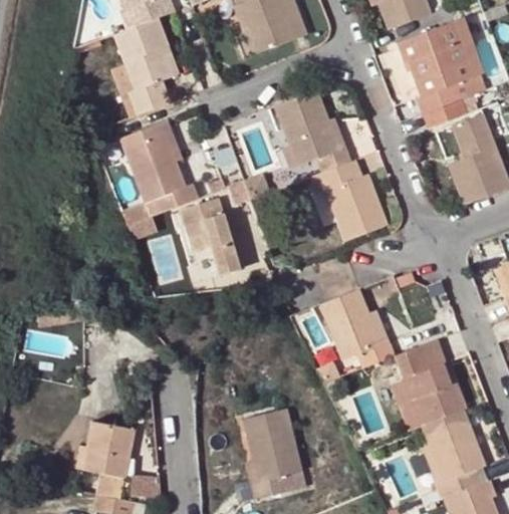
[(141,24),(132,0),(113,0),(125,29),(138,25),(141,24)]
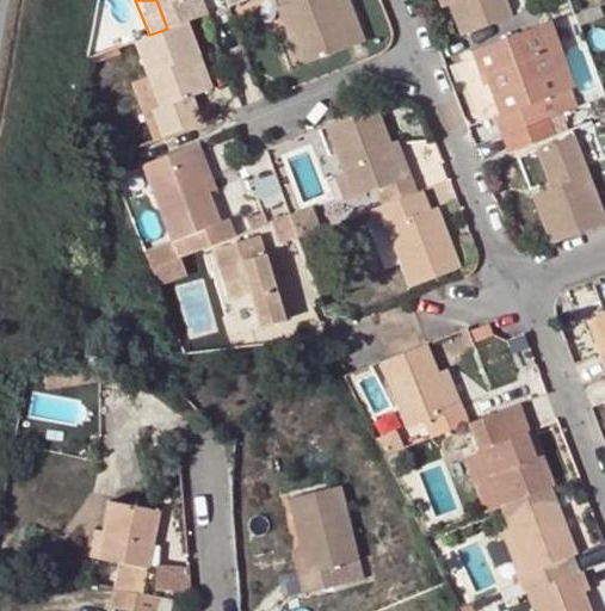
[(156,0),(167,29),(185,22),(196,18),(187,0),(156,0)]
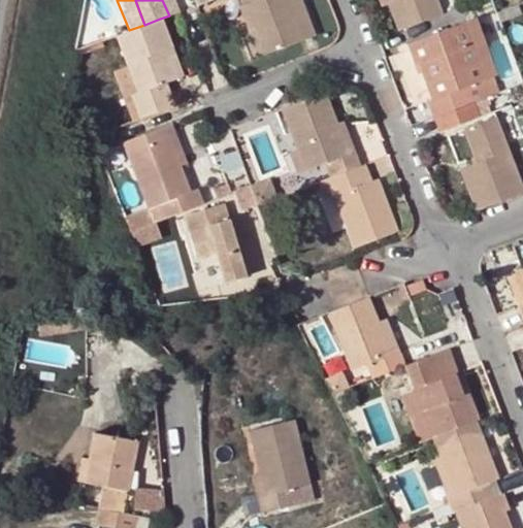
[(257,0),(242,5),(241,6),(261,57),(302,40),(294,20),(300,18),(293,0),(257,0)]
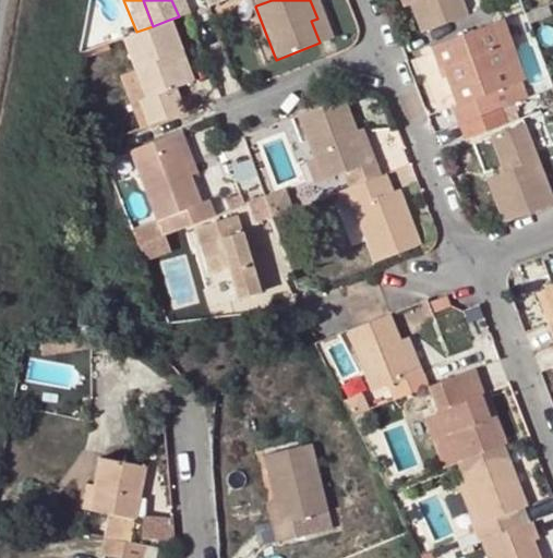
[(320,43),(334,37),(320,0),(310,0),(317,19),(311,21),(320,43)]
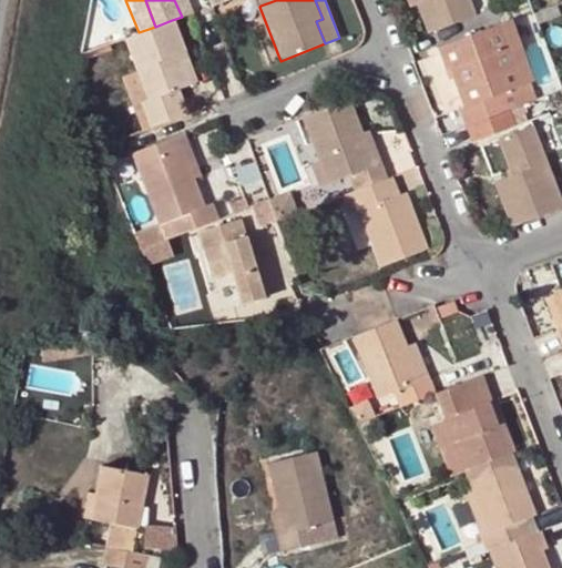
[(420,0),(417,1),(428,32),(473,14),(467,0),(420,0)]
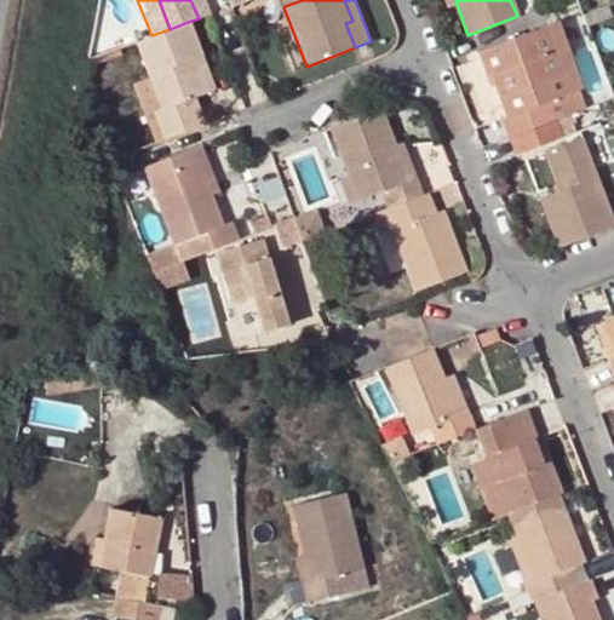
[(609,5),(584,15),(589,26),(613,16),(609,5)]
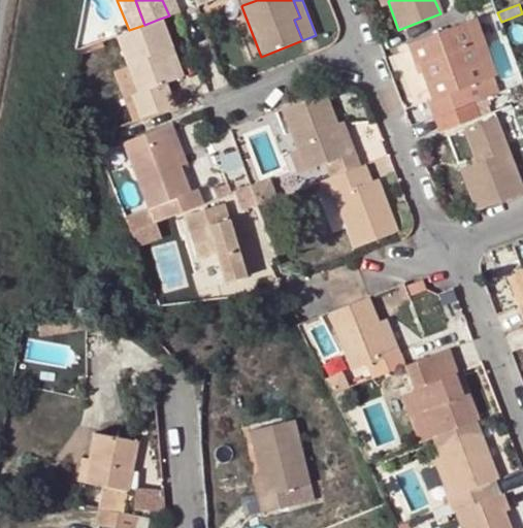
[(475,18),(464,21),(486,76),(495,73),(475,18)]
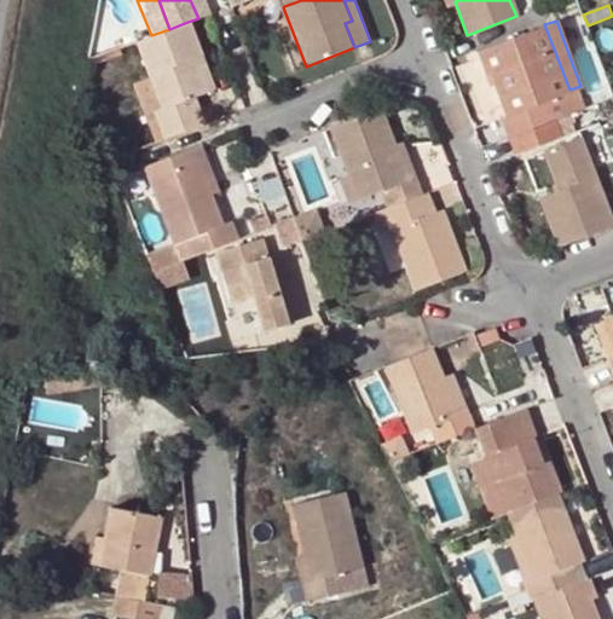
[(151,35),(137,41),(150,76),(163,109),(156,113),(166,138),(204,123),(195,98),(206,93),(194,62),(202,58),(188,22),(169,29),(166,30),(151,35)]
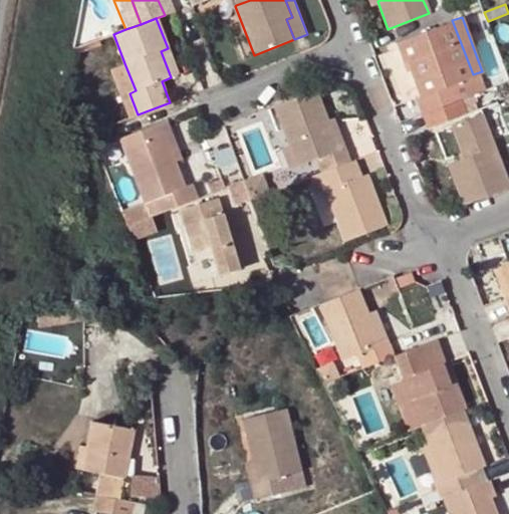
[(454,81),(473,74),(452,20),(396,40),(402,58),(408,55),(412,66),(422,94),(416,96),(422,113),(460,99),(454,81)]
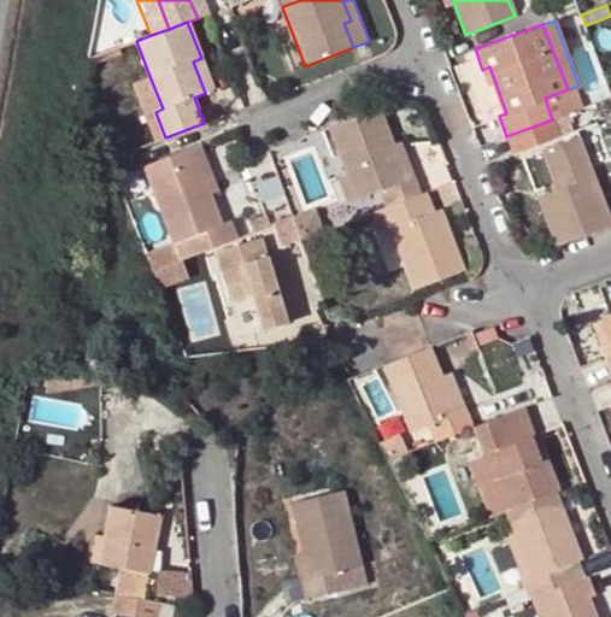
[(121,47),(87,59),(86,66),(123,53),(121,47)]
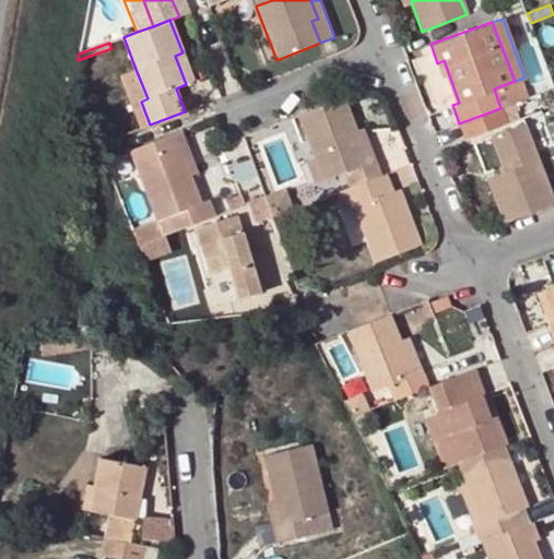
[(193,81),(183,52),(175,56),(186,84),(193,81)]
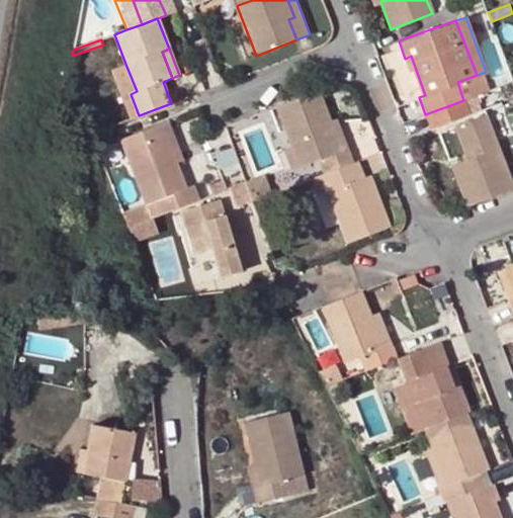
[(415,67),(411,56),(405,59),(409,69),(415,67)]
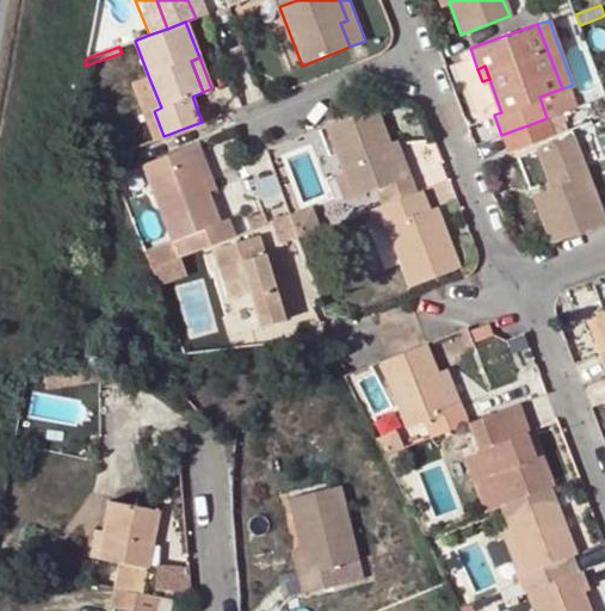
[(161,107),(148,75),(133,81),(155,139),(164,136),(154,111),(161,107)]
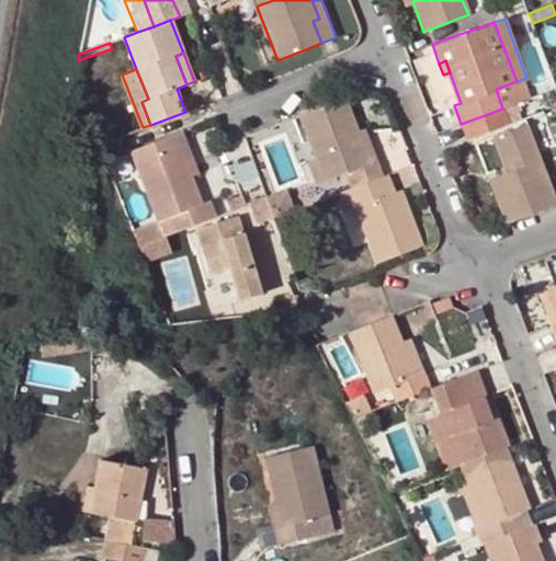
[(350,189),(382,176),(374,156),(366,158),(356,130),(344,96),(298,114),(315,156),(322,178),(343,169),(350,189)]
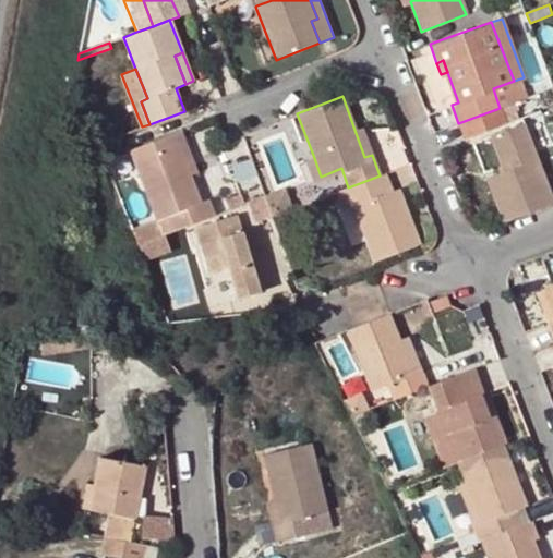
[(458,123),(463,137),(505,121),(500,108),(458,123)]
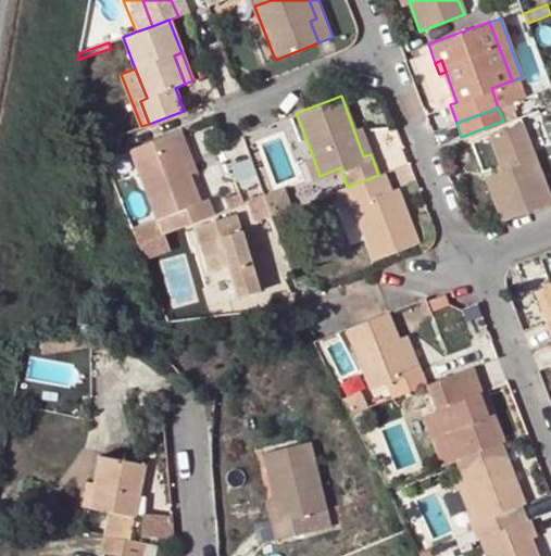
[(501,223),(550,204),(550,194),(522,123),(488,136),(500,171),(484,177),(501,223)]
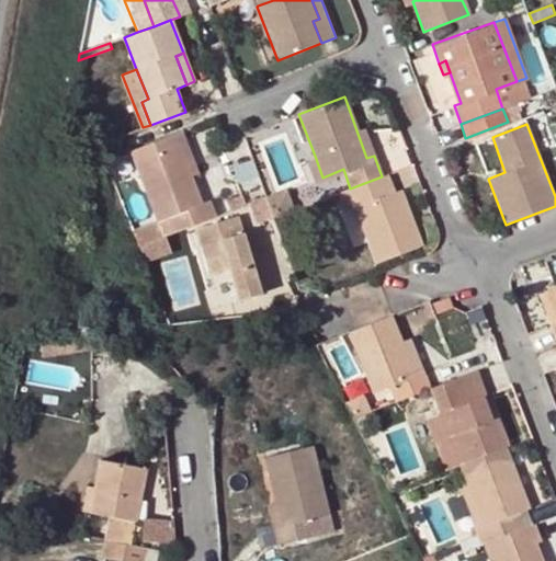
[(356,130),(366,158),(374,156),(363,127),(356,130)]
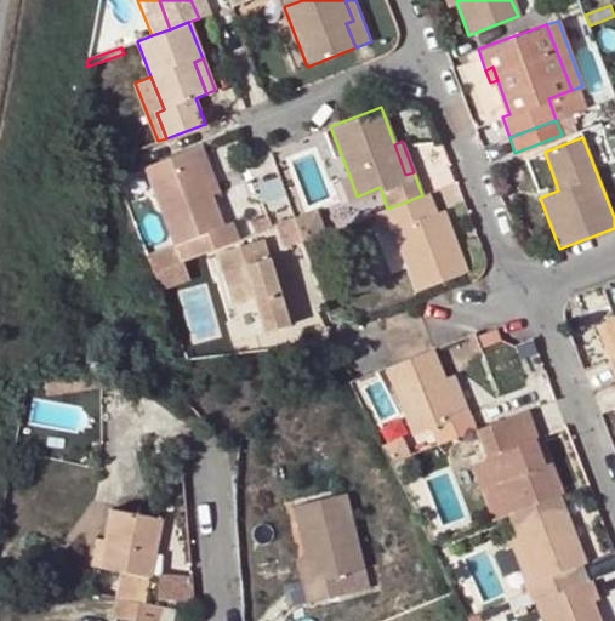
[(206,143),(148,165),(153,176),(201,158),(214,193),(223,189),(206,143)]
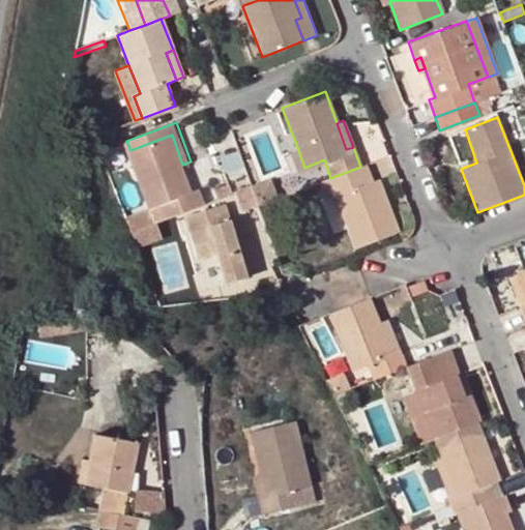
[(201,187),(193,190),(182,165),(172,135),(130,150),(151,207),(158,204),(164,219),(206,204),(201,187)]
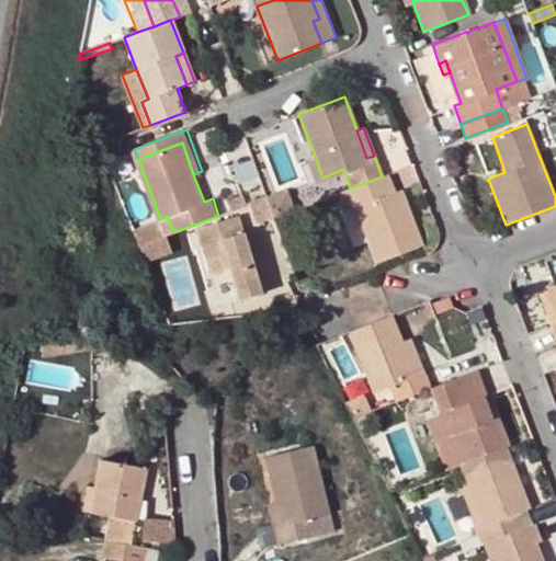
[(307,158),(316,180),(322,178),(315,156),(307,158)]
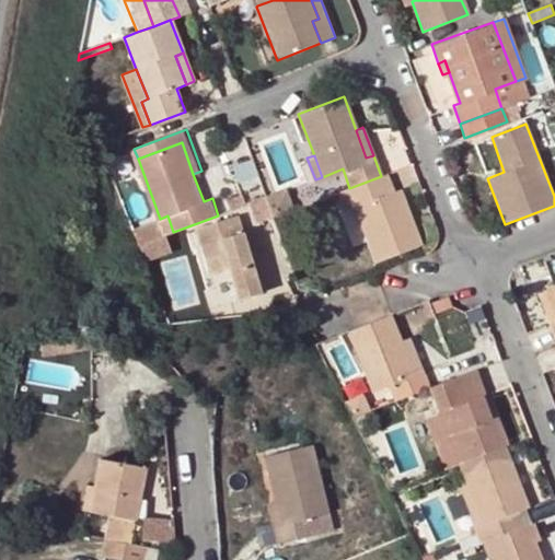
[(392,191),(385,174),(381,176),(349,188),(338,191),(345,211),(356,207),(377,263),(421,244),(400,188),(392,191)]
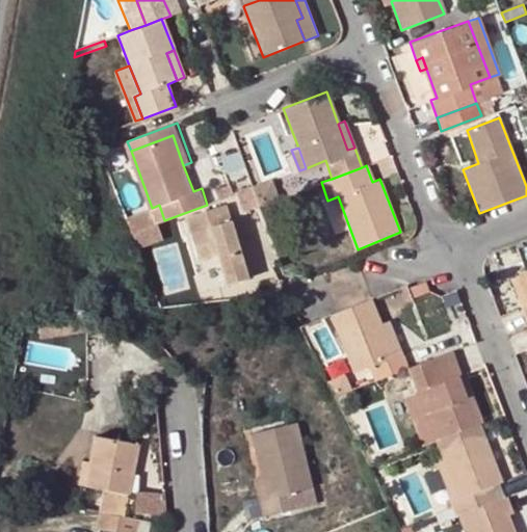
[(260,206),(281,197),(273,179),(253,186),(253,187),(260,206)]
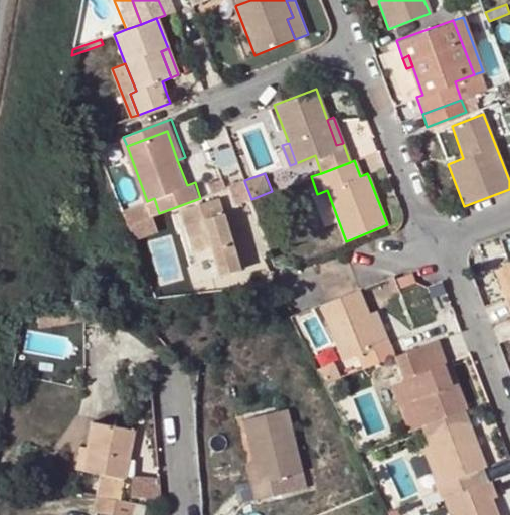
[(244,202),(251,199),(244,181),(237,184),(244,202)]
